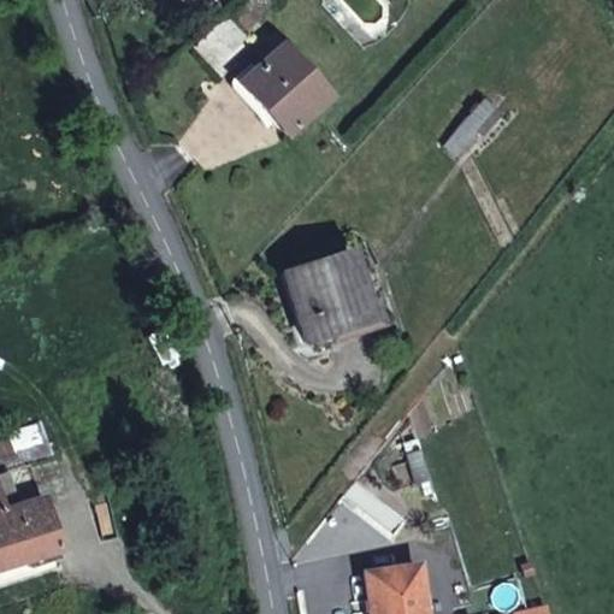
[(260,15),(248,0),(240,0),(230,10),(247,29),(261,17),(260,15)]
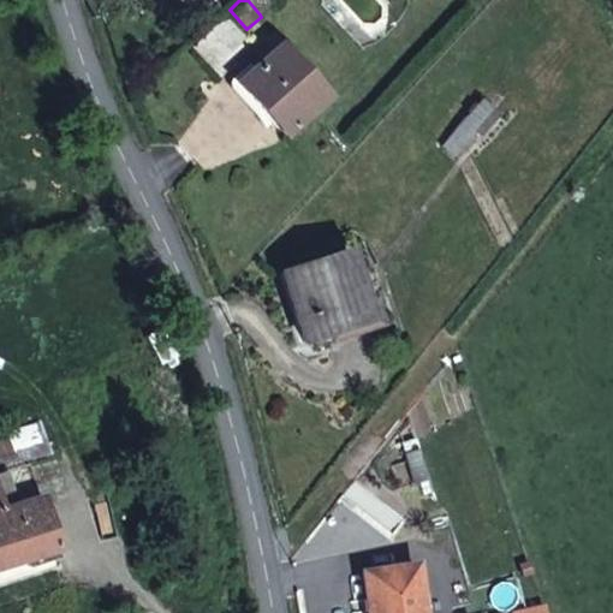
[(275,1),(274,0),(248,0),(260,15),(275,1)]
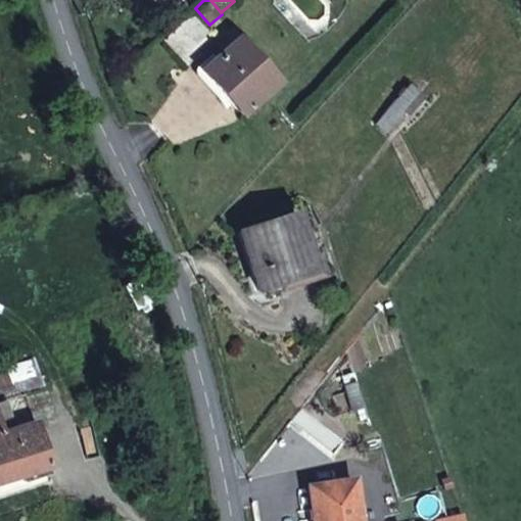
[(238,37),(203,69),(244,113),(279,82),(238,37)]
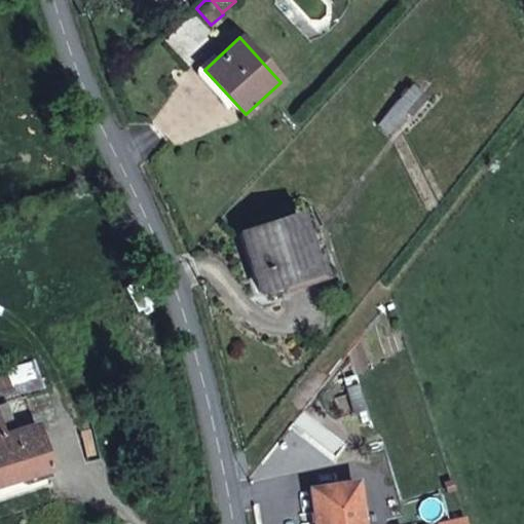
[(412,114),(427,96),(412,83),(379,123),(389,132),(408,110),(412,114)]
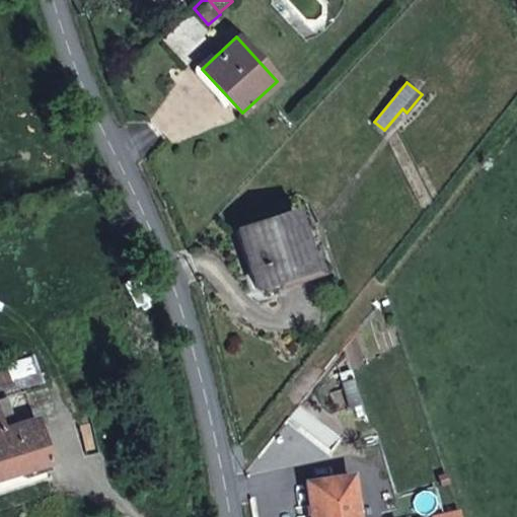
[(313,269),(294,209),(238,228),(257,287),(313,269)]
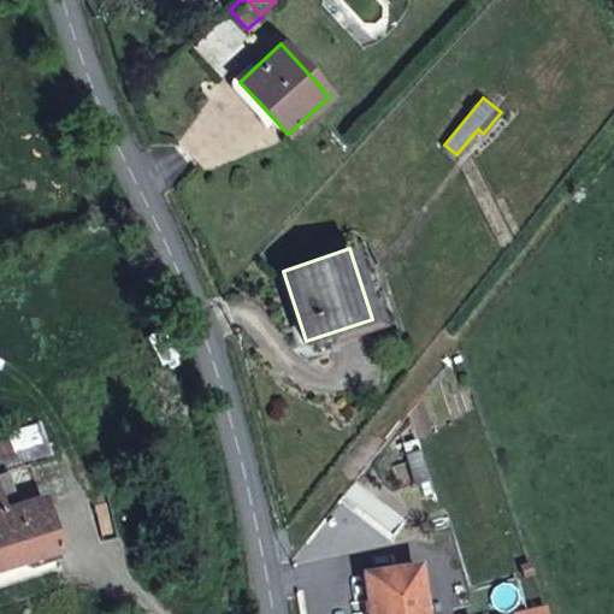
[(177,354),(161,329),(148,336),(164,362),(177,354)]
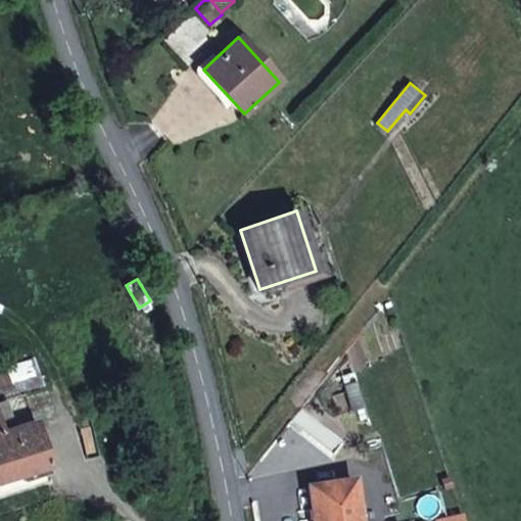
[(32,359),(9,366),(10,372),(0,375),(0,400),(5,399),(2,387),(37,376),(32,359)]
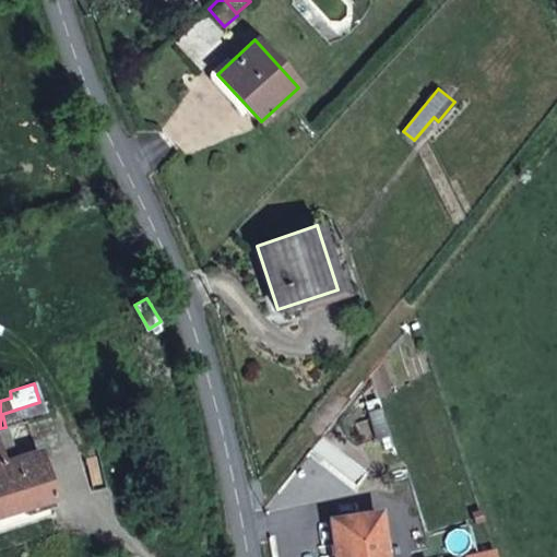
[(391,435),(381,406),(369,411),(378,439),(391,435)]
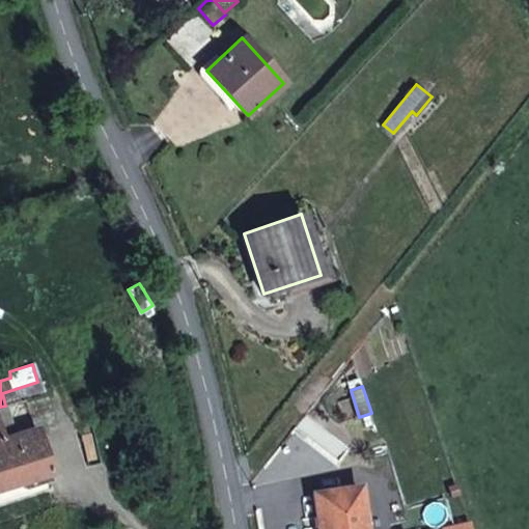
[(48,476),(24,399),(5,406),(0,407),(0,491),(30,482),(48,476)]
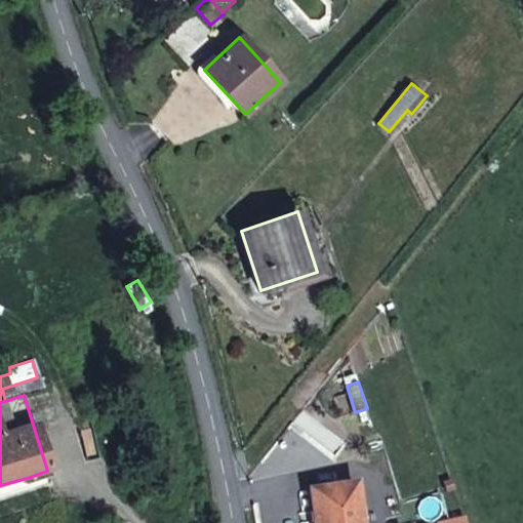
[(30,477),(0,485),(0,496),(33,487),(30,477)]
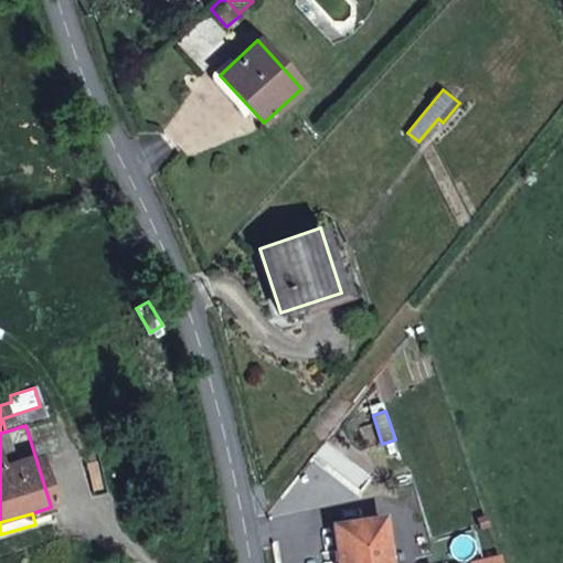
[(332,523),(339,562),(388,562),(380,516),(332,523)]
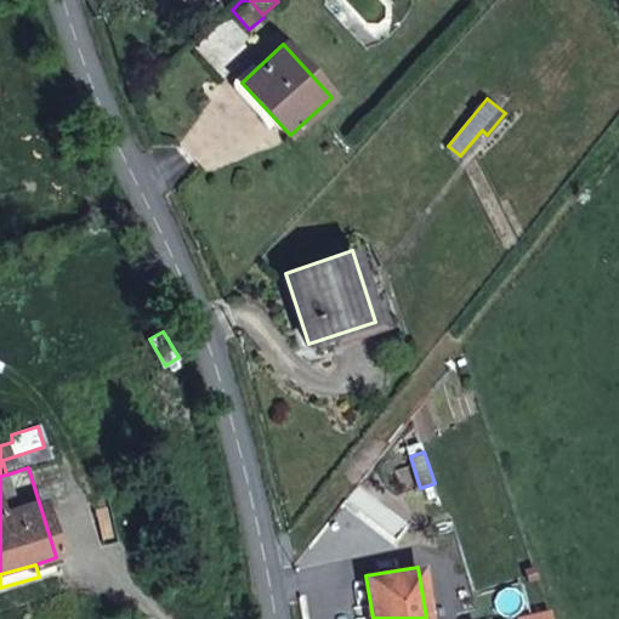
All buildings are outlined.
